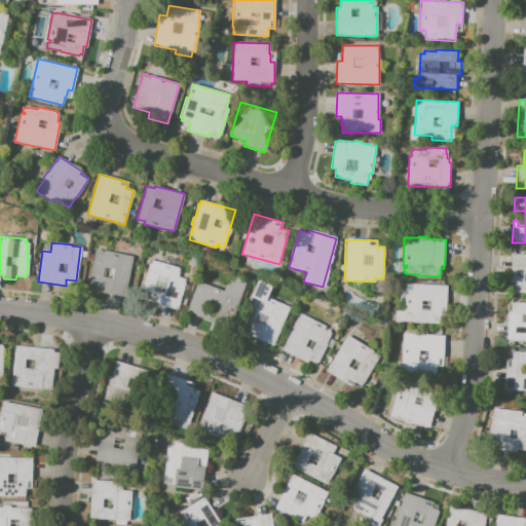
[(95,249),(133,256),(124,297),(103,293),(104,288),(97,287),(97,285),(88,284),(95,249)]
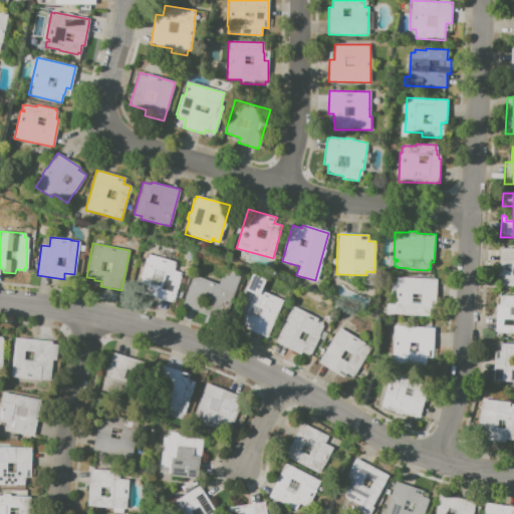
[(499,249),(503,249),(503,248),(513,249),(513,285),(500,285),(501,277),(497,276),(499,249)]
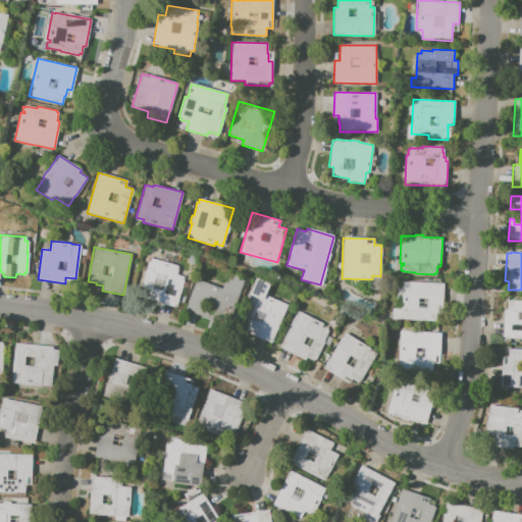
[(149,257),(178,266),(176,274),(185,277),(175,307),(149,299),(150,295),(139,292),(149,257)]
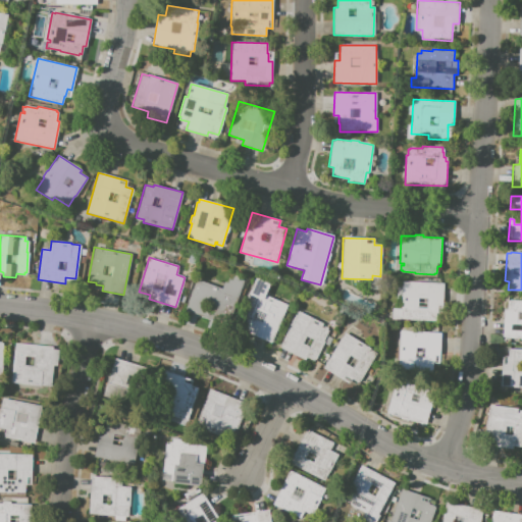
[(196,279),(221,288),(223,281),(227,282),(228,279),(231,280),(233,277),(245,280),(230,321),(216,316),(215,321),(185,310),(196,279)]
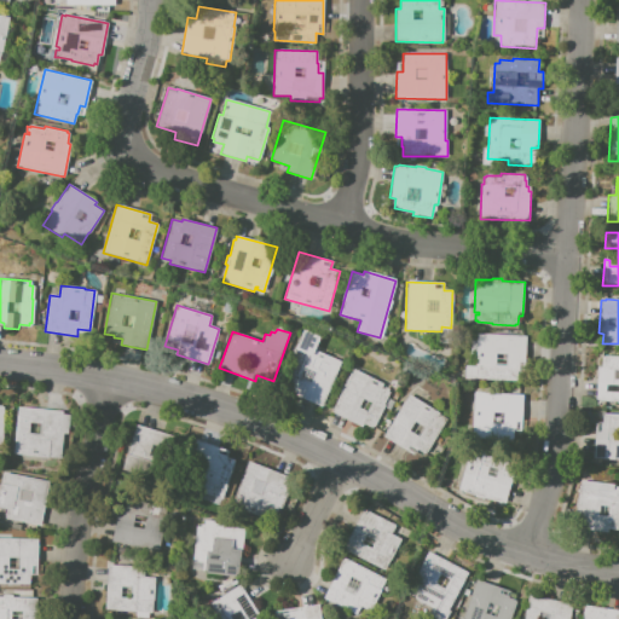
[(304,329),(319,336),(313,350),(341,362),(322,406),(288,392),(289,388),(282,385),(298,350),(295,348),(304,329)]
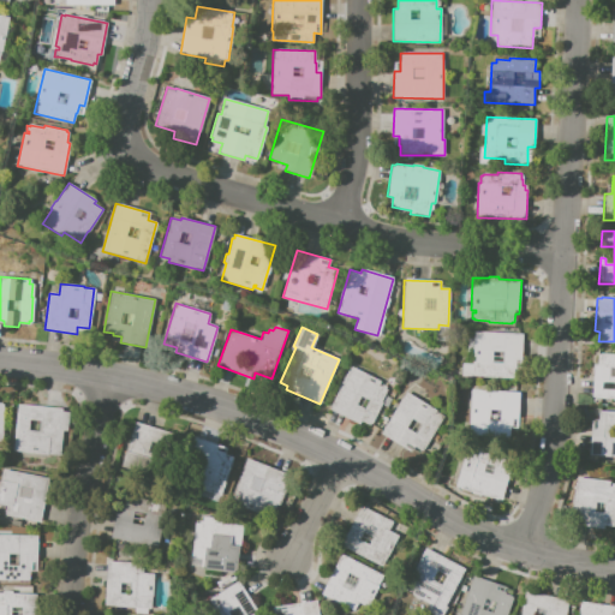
[(473,332),(524,334),(521,360),(515,360),(514,370),(512,370),(512,378),(472,377),(472,360),(466,360),(467,339),(473,339),(473,332)]
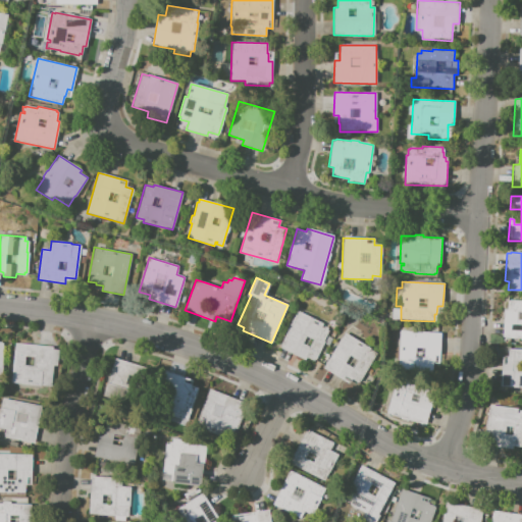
[(508,301),(510,301),(510,300),(521,300),(521,338),(504,338),(505,308),(507,309),(508,301)]
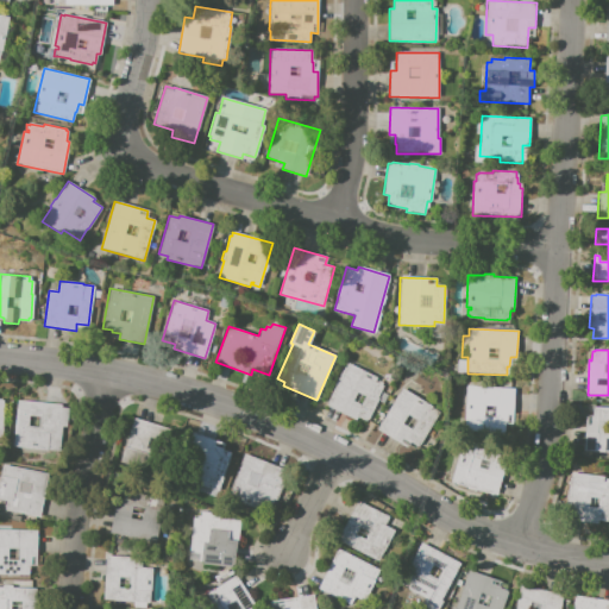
[(347,363),(377,377),(375,382),(377,383),(378,380),(382,382),(381,384),(383,385),(377,397),(378,399),(368,421),(357,416),(356,420),(326,406),(336,387),(334,385),(338,377),(339,378),(345,366),(346,368),(347,363)]
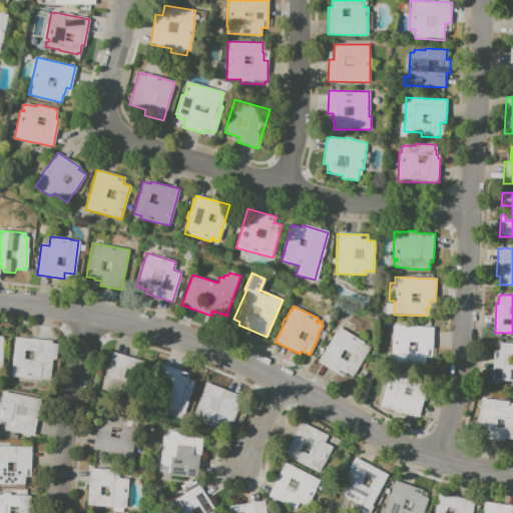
[(393,325),(434,327),(433,350),(428,349),(427,349),(427,357),(425,357),(425,364),(396,363),(396,356),(392,356),(393,325)]
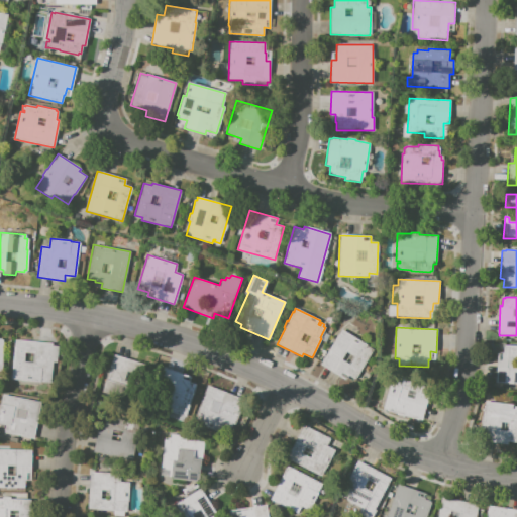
[(340,329),(374,349),(355,380),(341,372),(339,376),(320,364),(340,329)]
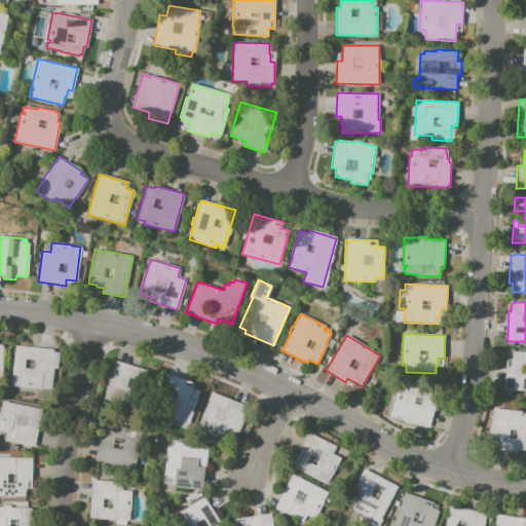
[(14,345),(52,348),(52,351),(59,352),(58,368),(53,368),(51,389),(21,386),(21,385),(11,384),(14,345)]
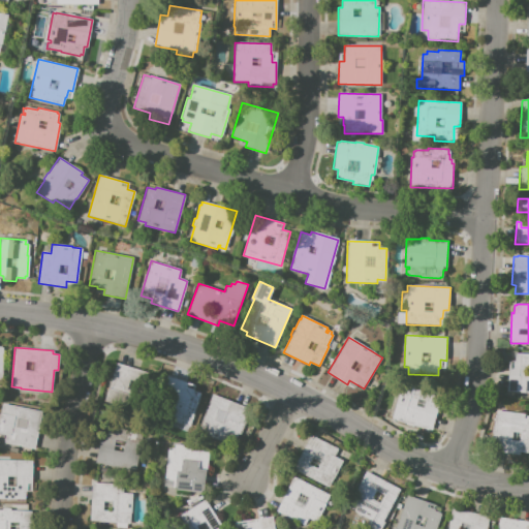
[(515,354),(516,354),(516,353),(528,353),(528,393),(507,392),(508,369),(515,369),(515,354)]
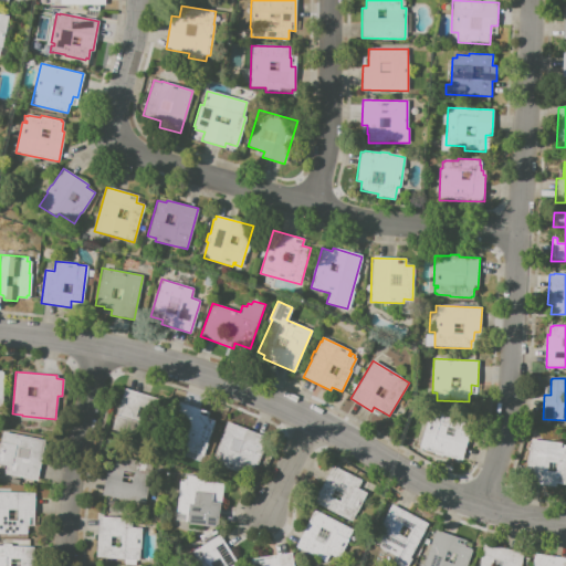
[(124,388),(166,401),(156,430),(147,427),(144,437),(119,429),(118,429),(112,427),(124,388)]
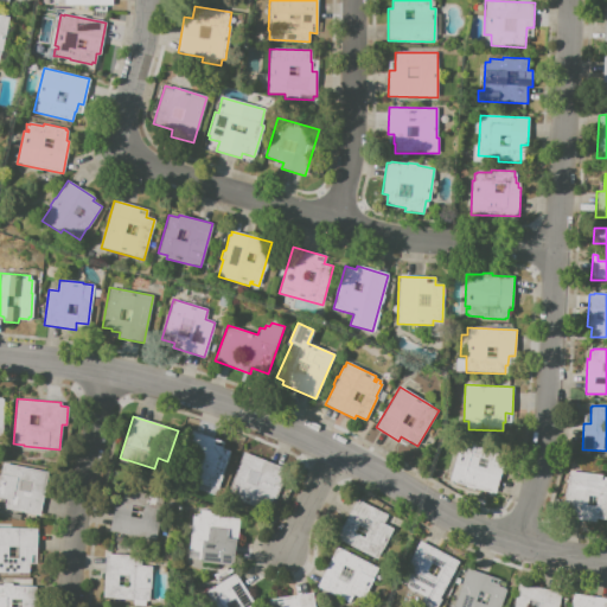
[(191,430),(215,439),(212,443),(231,451),(218,486),(208,483),(206,486),(180,477),(189,452),(184,449),(191,430)]
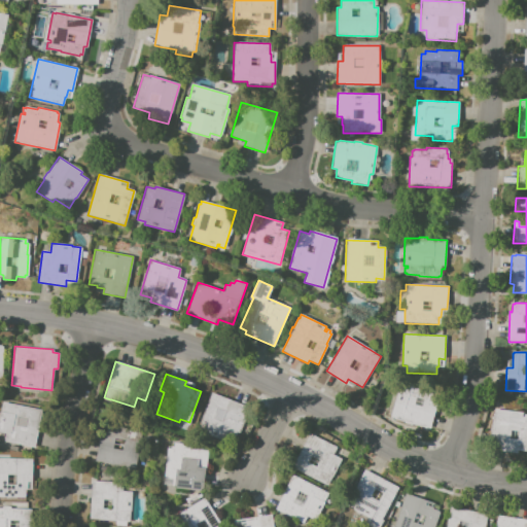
[(407,384),(435,393),(433,402),(436,403),(428,429),(412,423),(411,425),(393,419),(393,418),(389,417),(393,406),(398,388),(405,390),(407,384)]
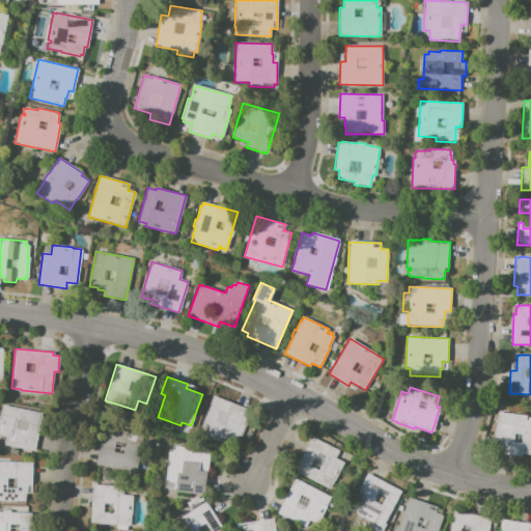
[(213,395),(243,408),(246,423),(241,437),(236,446),(221,440),(220,443),(207,438),(208,435),(198,430),(213,395)]
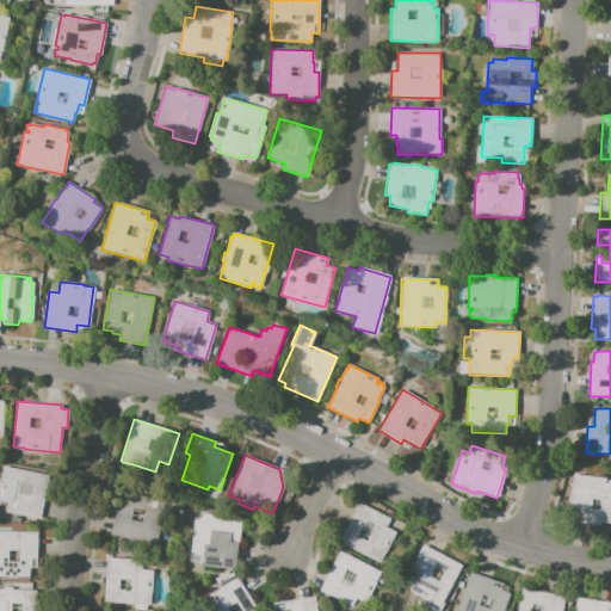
[(8,467),(50,476),(41,519),(7,512),(10,503),(0,500),(0,477),(1,477),(4,466),(8,467)]
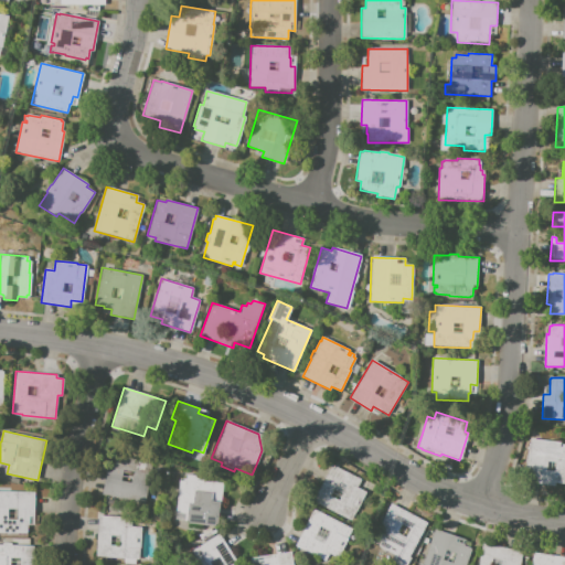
[(531,438),(560,443),(558,447),(564,447),(564,483),(555,482),(554,487),(528,483),(529,473),(528,473),(529,462),(525,461),(526,455),(528,455),(529,443),(530,443),(531,438)]
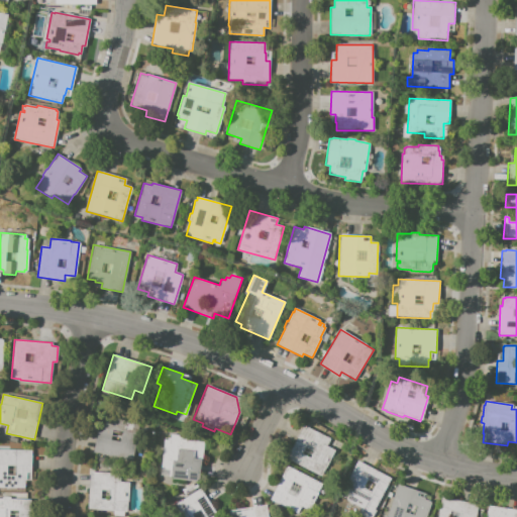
[(139,423),(132,460),(94,453),(99,423),(104,424),(105,417),(139,423)]
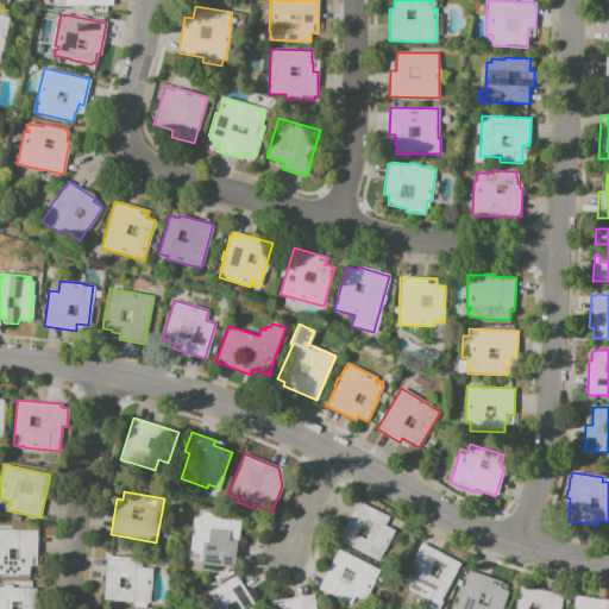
[(357,500),(389,516),(384,525),(395,529),(384,548),(378,562),(337,539),(357,500)]
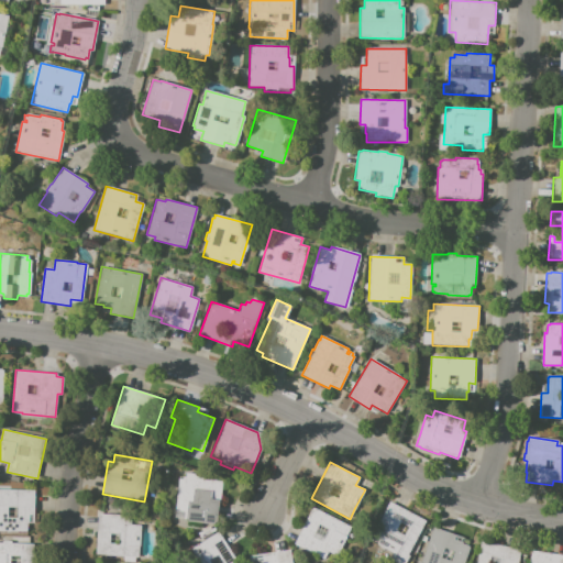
[(183,477),(185,477),(186,474),(201,476),(200,479),(222,482),(220,506),(218,506),(216,526),(185,522),(186,514),(175,512),(179,478),(183,478),(183,477)]
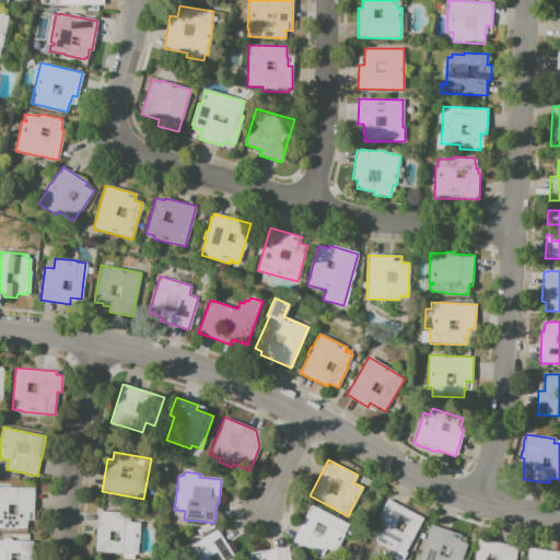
[(0,486),(35,488),(34,521),(27,521),(27,528),(0,527),(0,486)]
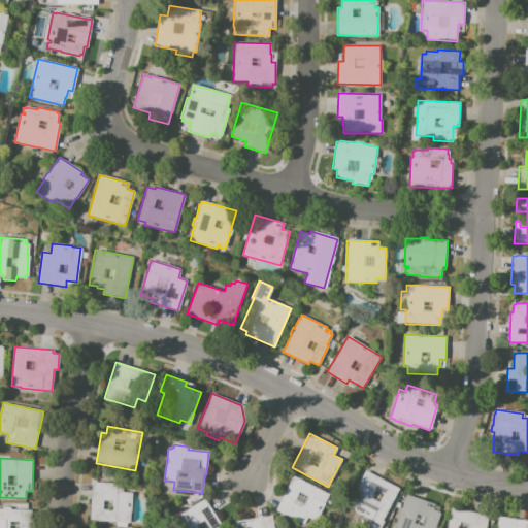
[(365,470),(398,489),(395,494),(399,496),(382,527),(371,527),(367,526),(370,520),(353,510),(354,509),(347,505),(365,470)]
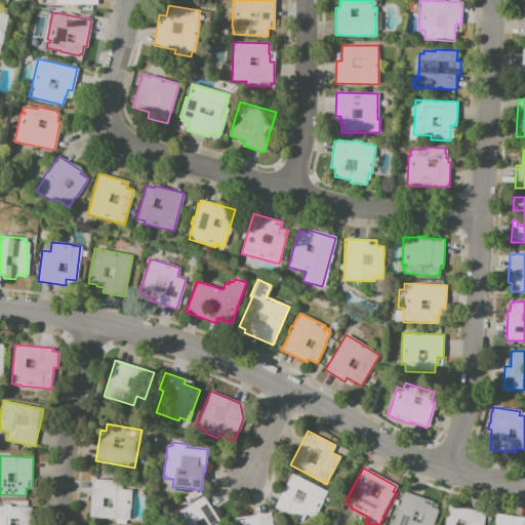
[(291,473),(327,492),(314,519),(306,514),(301,522),(274,507),(291,473)]
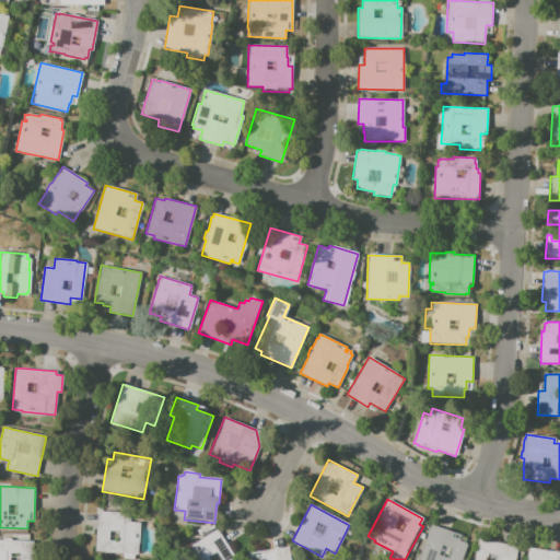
[(98,511),(131,513),(130,522),(140,523),(140,524),(139,553),(96,551),(98,511)]
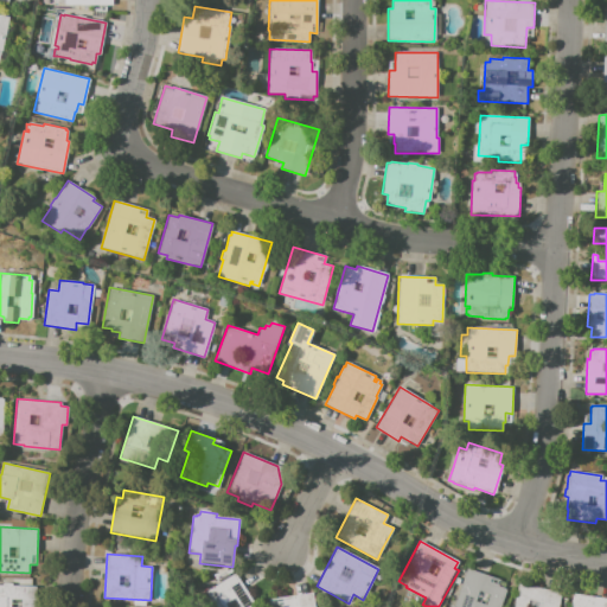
[(452,606),(466,568),(500,580),(498,586),(506,588),(499,606),(448,606),(449,606),(452,606)]
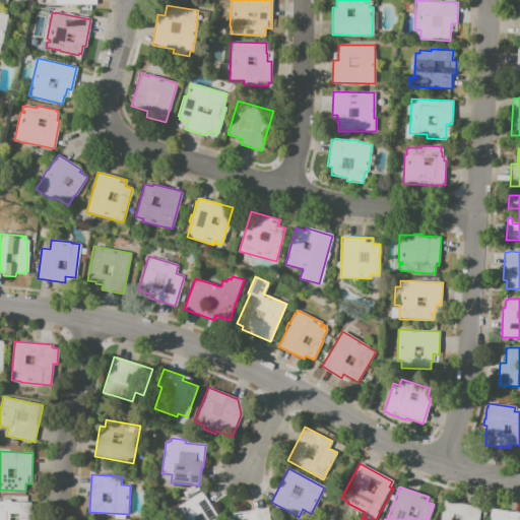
[(201,491),(219,519),(172,519),(180,514),(175,508),(201,491)]
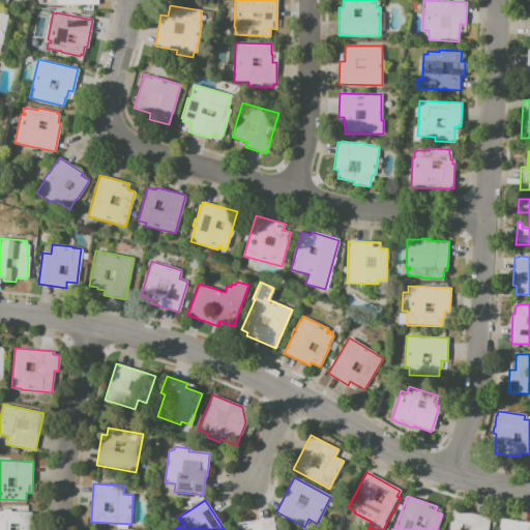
[(447,529),(452,509),(490,517),(487,529),(447,529)]
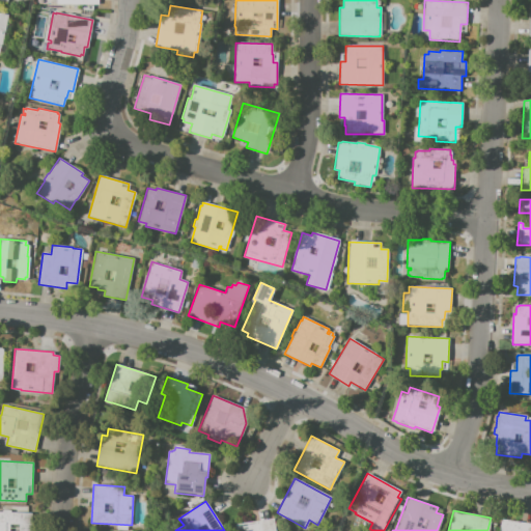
[(0,530),(0,511),(32,513),(31,530),(0,530)]
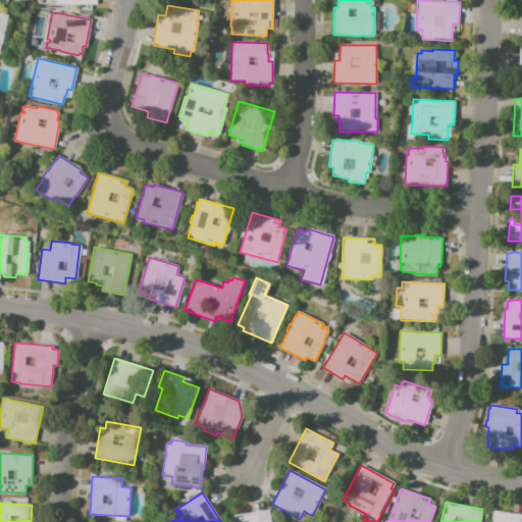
[(231,521),(231,515),(270,510),(271,521),(231,521)]
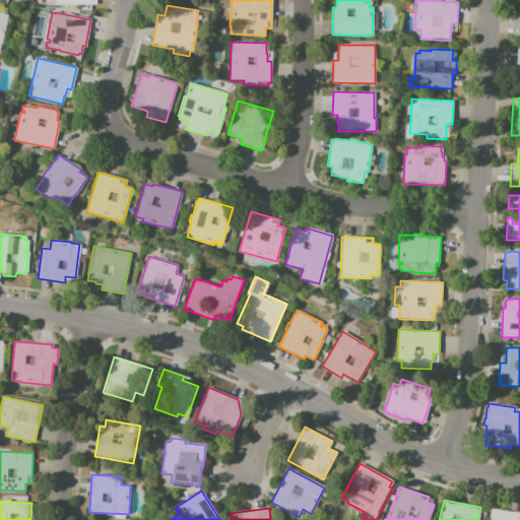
[(488,519),(490,508),(519,512),(519,519),(488,519)]
